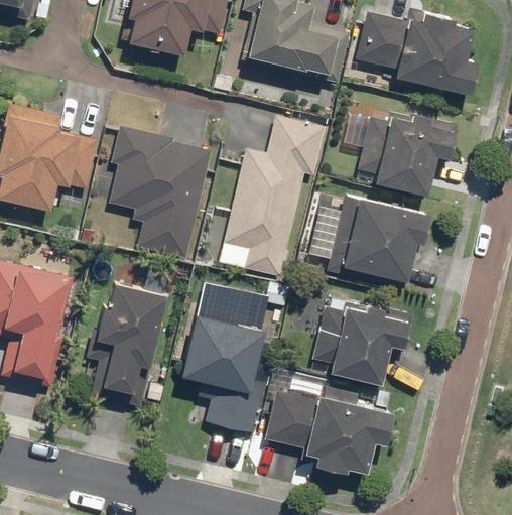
[(0,0),(0,13),(30,21),(35,0),(0,0)]
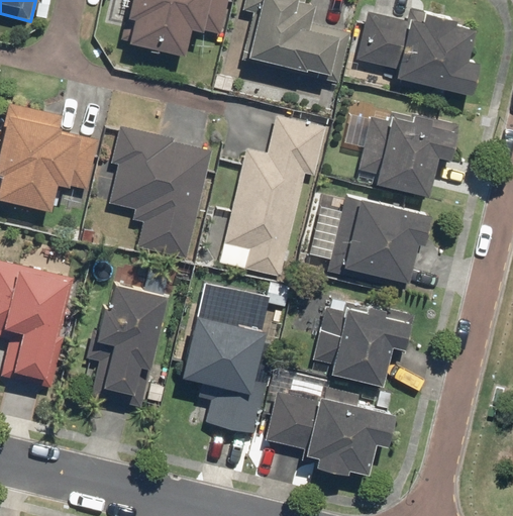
[(127,0),(119,42),(182,57),(187,31),(220,39),(228,0),(127,0)]
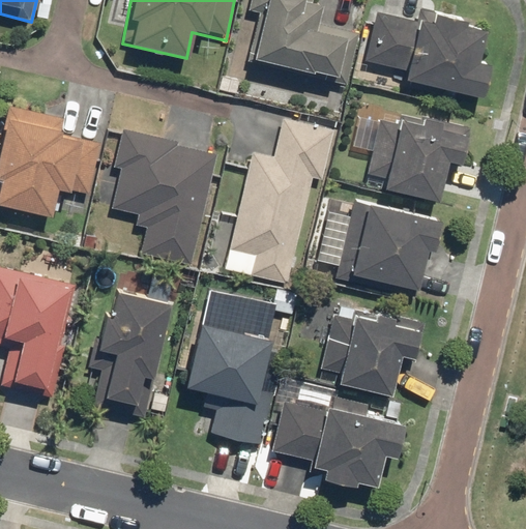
[(314,0),(251,0),(249,10),(260,13),(249,62),(348,85),(360,32),(318,22),(322,4),(314,2),(314,0)]
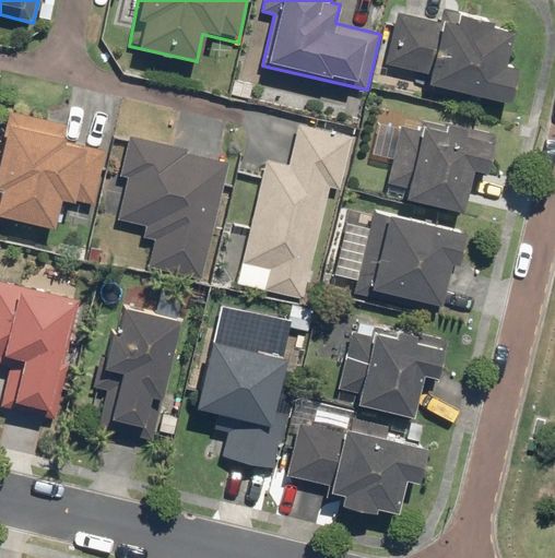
[(424,83),(506,103),(515,68),(503,64),(510,31),(488,26),(489,20),(443,9),(439,22),(398,12),(386,64),(426,73),(424,83)]
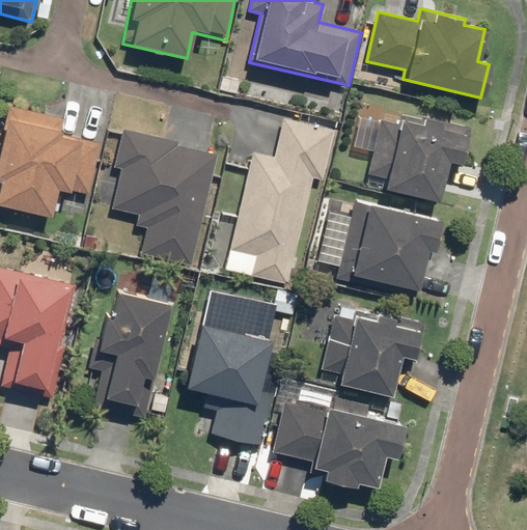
[(7,103),(0,134),(0,203),(47,215),(53,190),(90,198),(103,145),(62,136),(66,117),(7,103)]
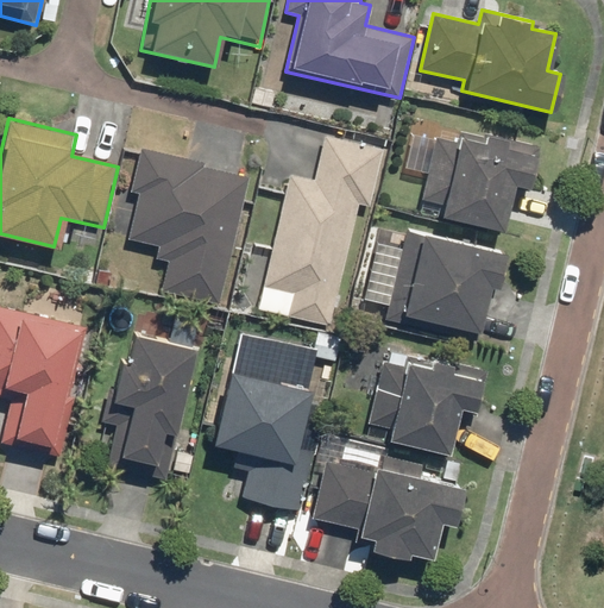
[(530,190),(540,145),(463,129),(460,142),(413,131),(404,168),(428,173),(422,200),(440,205),(438,217),(502,231),(511,186),(530,190)]
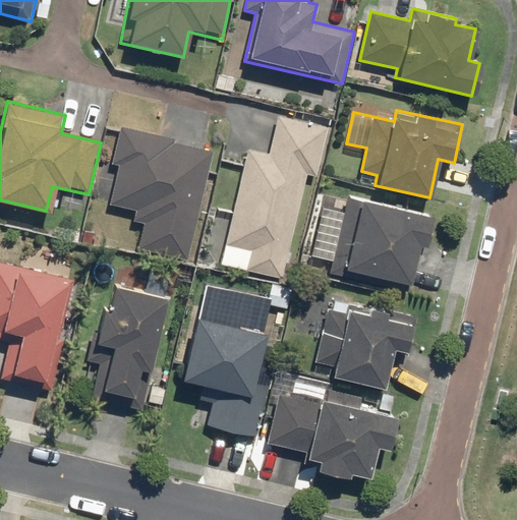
[(247,149),(221,266),(285,280),(308,176),(319,178),(330,127),(277,116),(269,153),(247,149)]
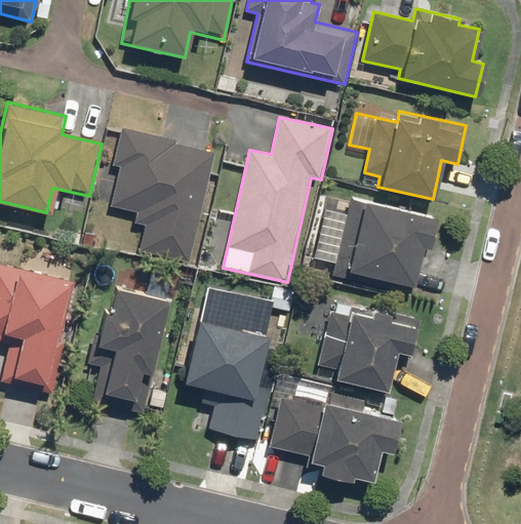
[(177,140),(121,127),(103,204),(136,212),(134,224),(146,226),(139,250),(190,263),(216,154),(176,145),(177,140)]
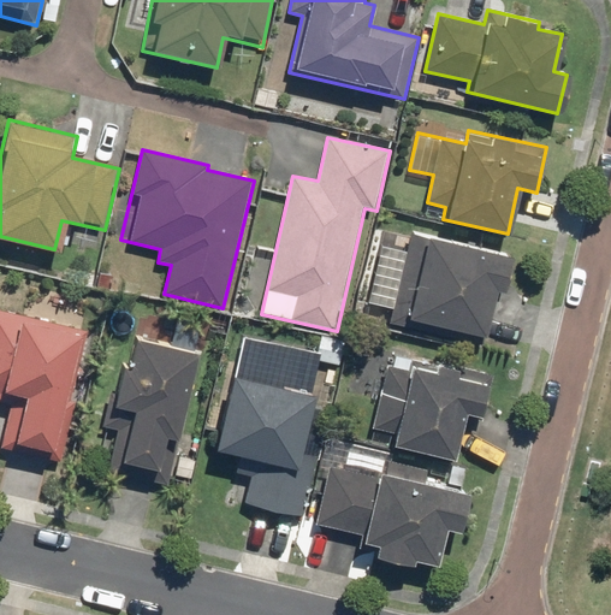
[(392,309),(389,324),(481,344),(493,291),(502,294),(510,255),(409,232),(405,252),(380,247),(368,305),(392,309)]
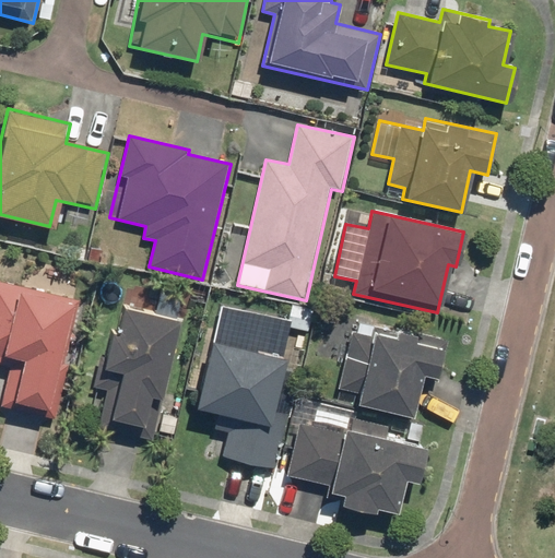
[(80,300),(0,281),(0,364),(11,367),(1,407),(58,420),(71,364),(65,363),(80,300)]
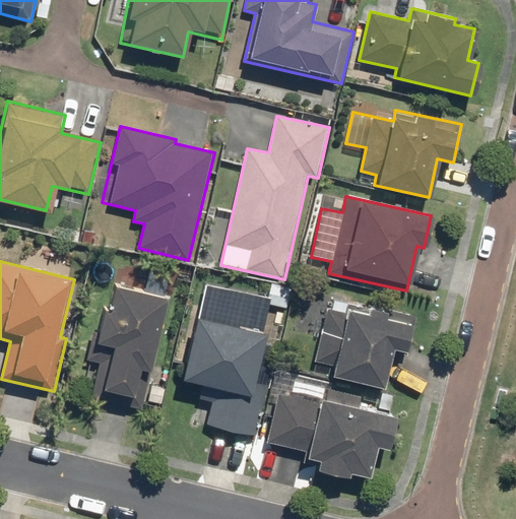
[(91,399),(142,410),(167,297),(111,285),(106,309),(99,307),(87,361),(99,363),(91,399)]
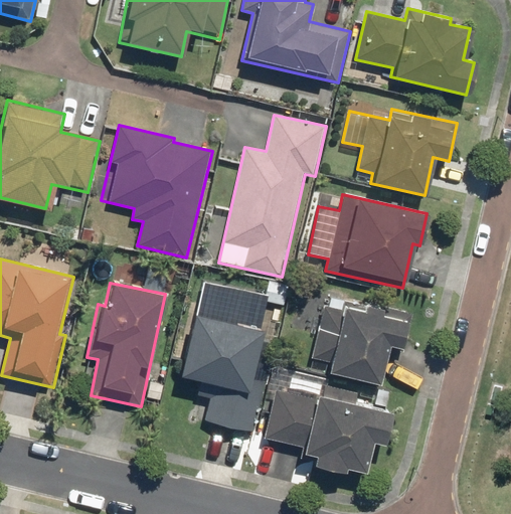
[(405,350),(413,312),(366,302),(366,305),(326,296),(311,358),(327,362),(324,372),(377,384),(386,346),(405,350)]
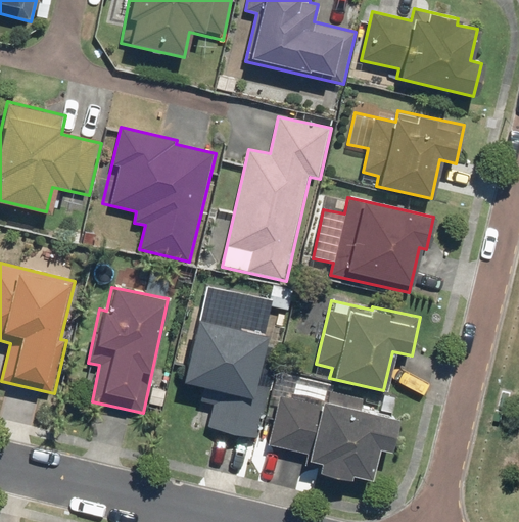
[(267,333),(194,317),(180,382),(204,387),(201,401),(213,405),(207,428),(262,440),(273,388),(254,385),(267,333)]
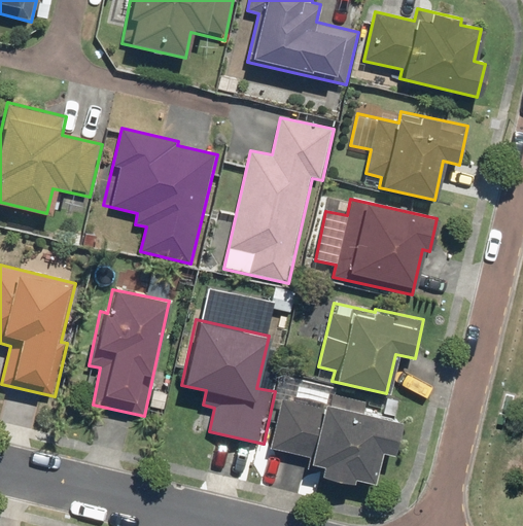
[(392,456),(399,421),(364,414),(367,400),(330,393),(328,406),(281,396),(270,450),(307,457),(305,467),(318,470),(317,476),(350,483),(351,480),(373,484),(379,453),(392,456)]
